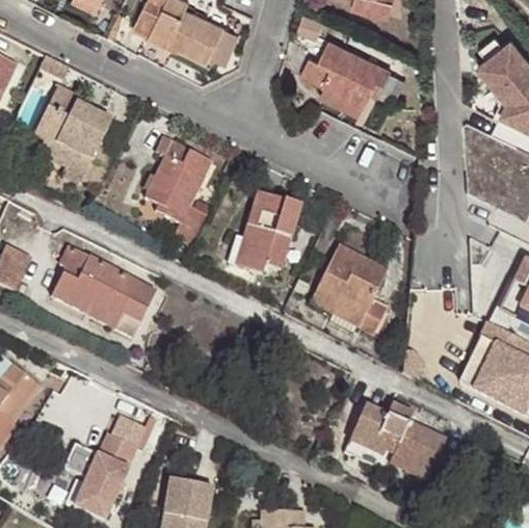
[(80,0),(100,9),(103,2),(99,0),(80,0)]
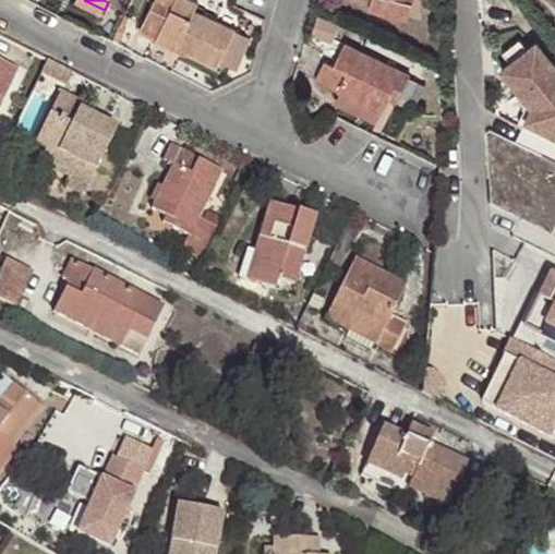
[(176,0),(173,3),(167,0),(155,0),(143,25),(158,34),(161,27),(182,38),(179,44),(219,64),(238,26),(198,5),(202,0),(176,0)]
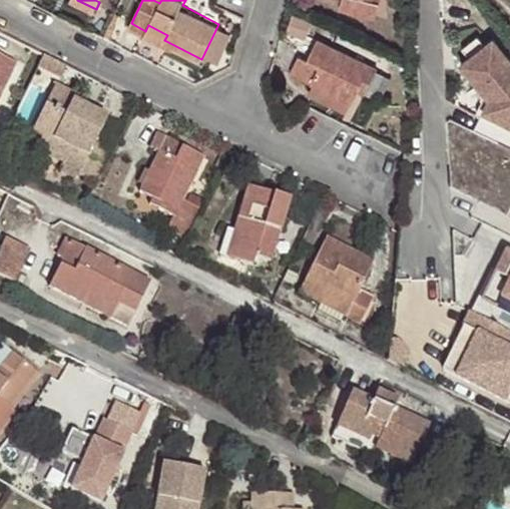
[(342,0),(341,4),(378,14),(382,0),(342,0)]
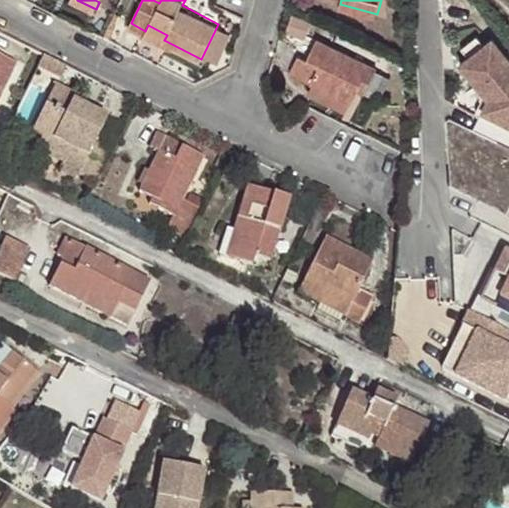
[(148,25),(145,31),(143,35),(162,45),(164,40),(167,35),(148,25)]
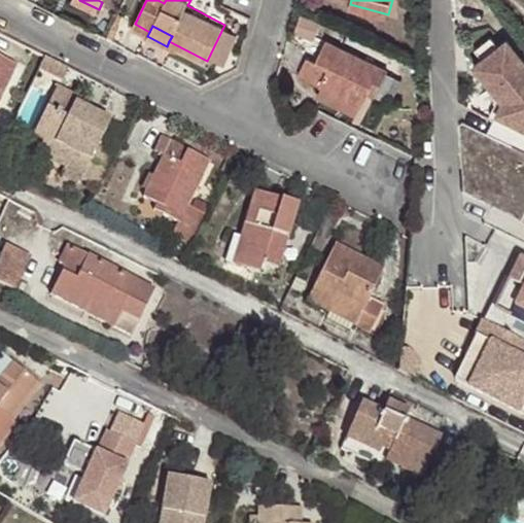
[(485,58),(500,44),(493,35),(477,47),(485,58)]
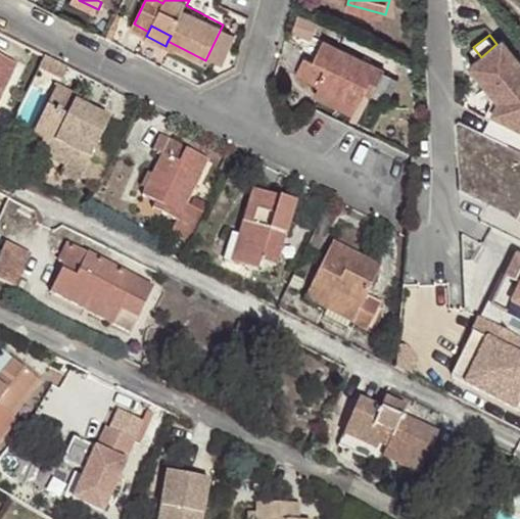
[(308,54),(298,75),(320,86),(360,104),(366,92),(371,83),(377,86),(386,66),(327,37),(317,58),(308,54)]
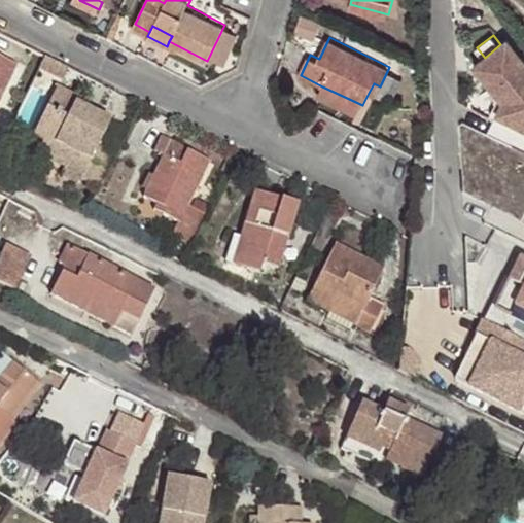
[(523,55),(509,37),(500,44),(485,58),(477,64),(507,100),(500,113),(523,125),(523,55)]
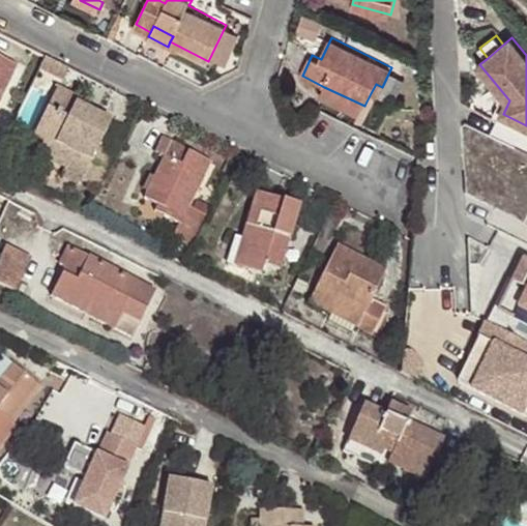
[(0,97),(19,62),(0,52),(0,97)]
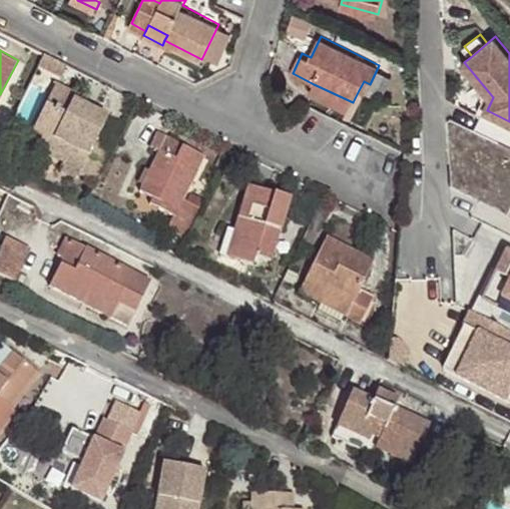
[(97,180),(115,145),(97,136),(109,112),(74,95),(77,89),(58,79),(30,135),(84,162),(80,168),(79,171),(97,180)]
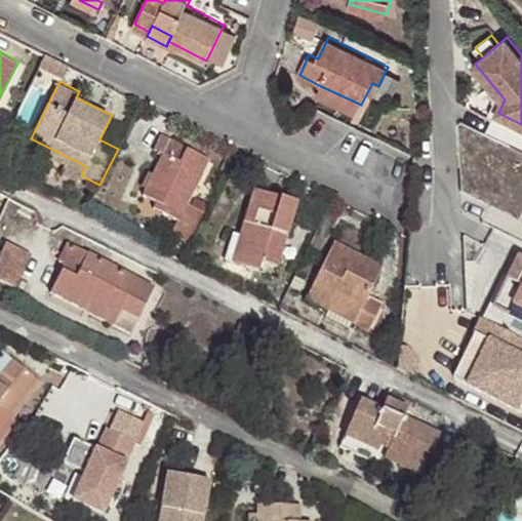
[(378,86),(372,83),(367,92),(373,95),(378,86)]
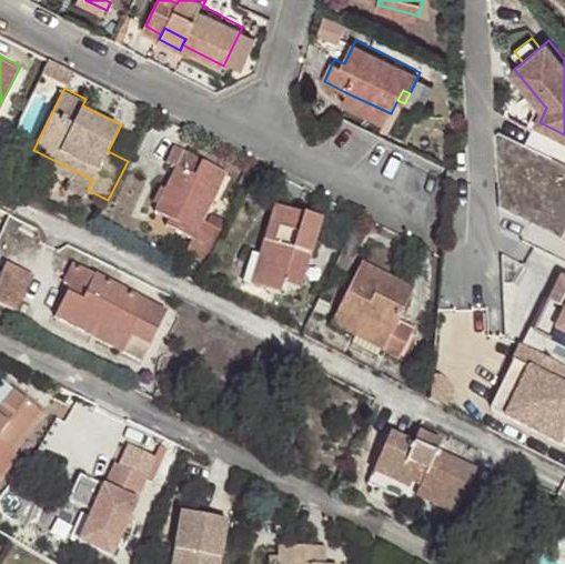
[(391,113),(347,93),(343,102),(386,123),(391,113)]
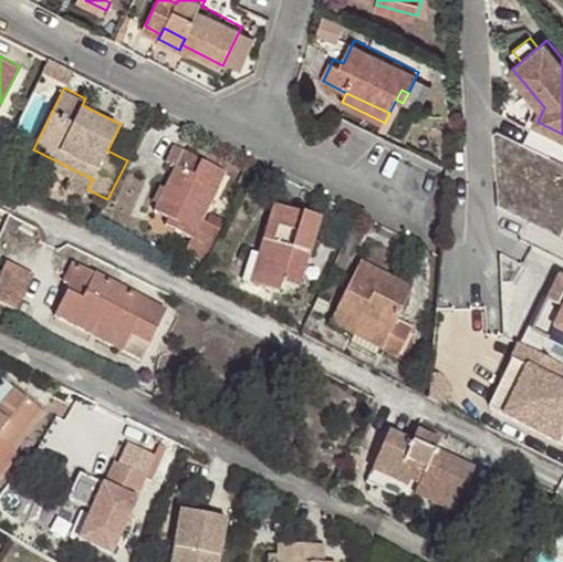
[(165,222),(193,235),(195,230),(214,241),(221,225),(204,215),(226,169),(175,144),(166,158),(175,164),(155,207),(169,215),(165,222)]
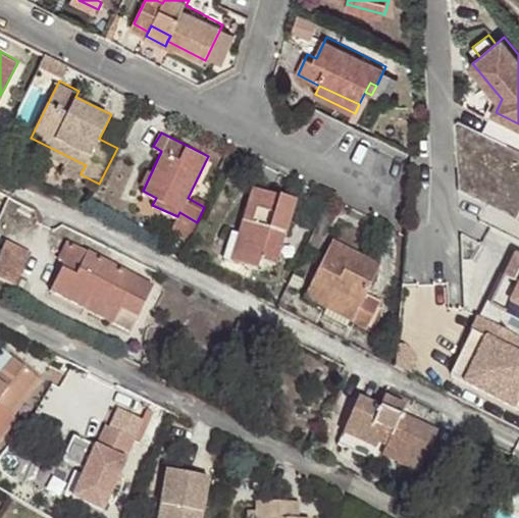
[(28,145),(82,171),(86,165),(31,138),(28,145)]
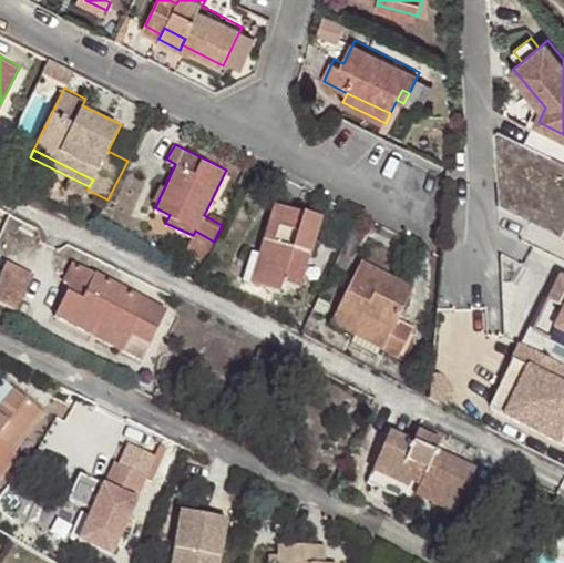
[(274,201),(259,249),(267,253),(258,282),(280,288),(284,279),(300,283),(321,215),(274,201)]
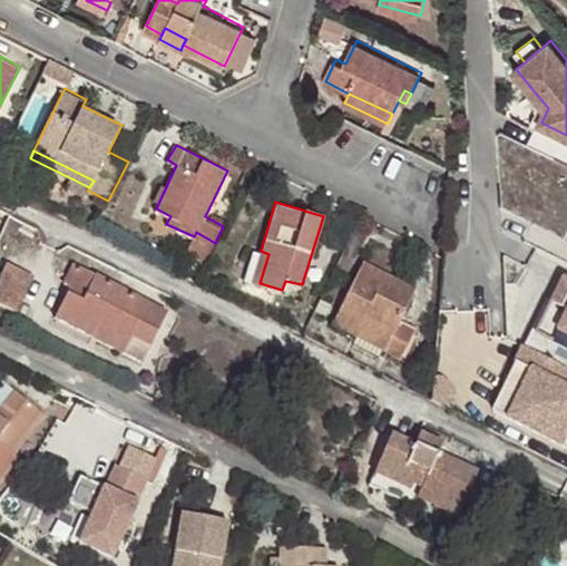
[(0,231),(9,212),(0,206),(0,231)]
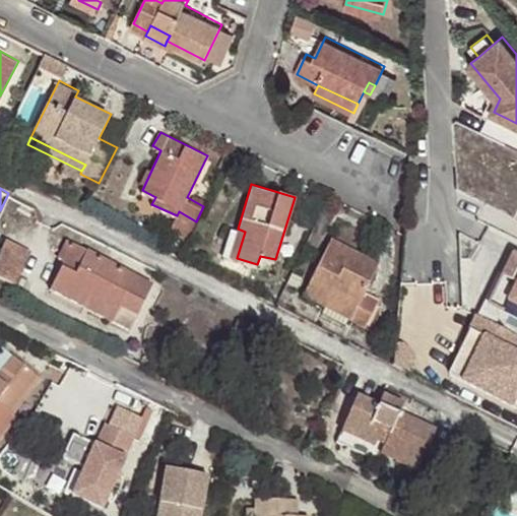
[(179,211),(177,215),(172,227),(190,236),(196,221),(179,211)]
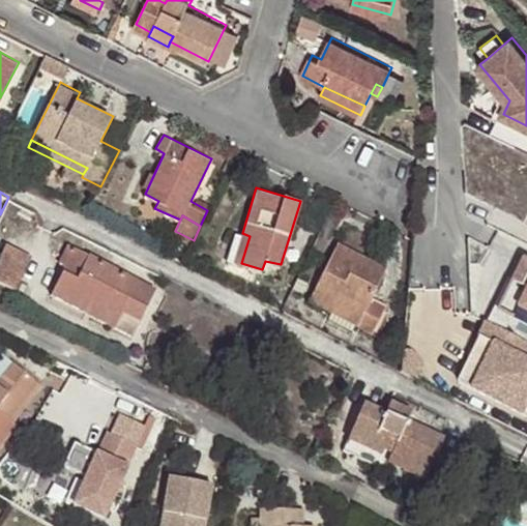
[(250,236),(242,233),(234,261),(241,263),(250,236)]
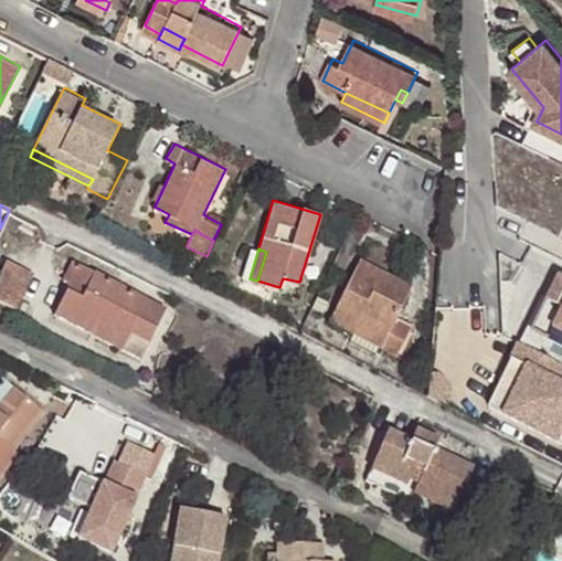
[(330,320),(353,331),(359,320),(385,334),(380,345),(398,355),(412,325),(398,316),(413,283),(361,257),(330,320)]
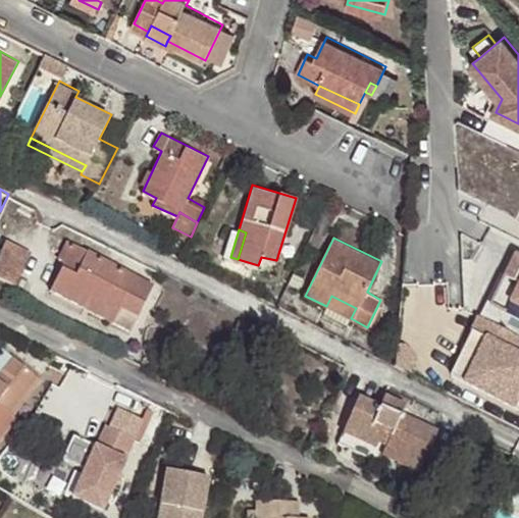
[(31,250),(7,239),(0,256),(0,275),(15,283),(31,250)]
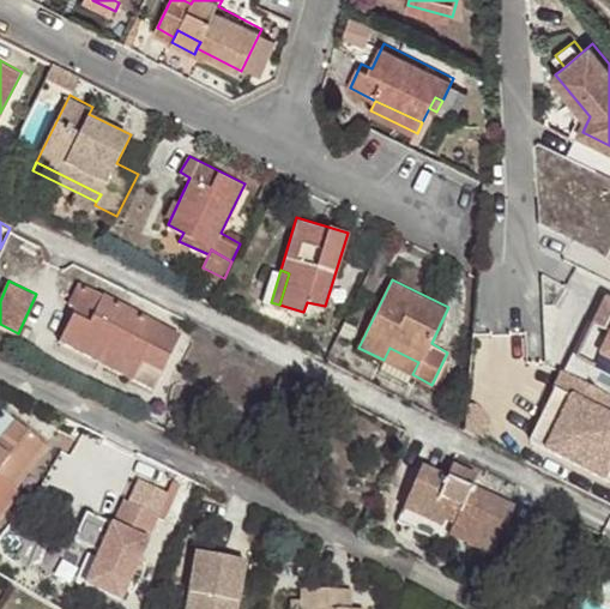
[(161,321),(79,281),(70,302),(77,305),(60,339),(101,356),(98,362),(134,378),(161,321)]
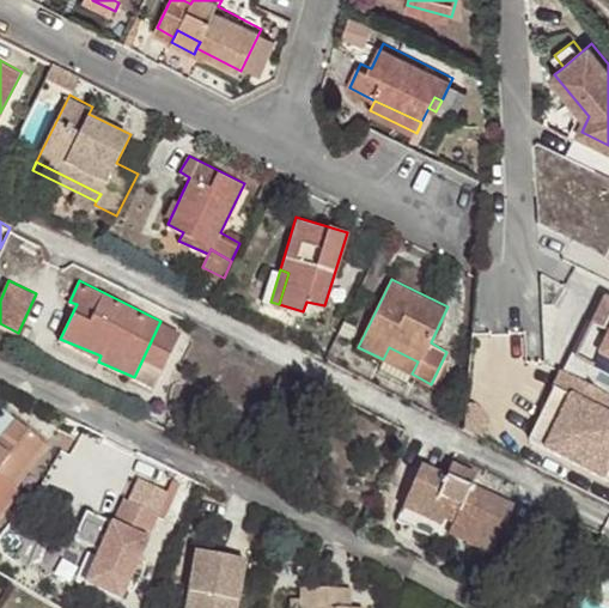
[(608,306),(598,324),(594,322),(568,374),(608,393),(608,306)]
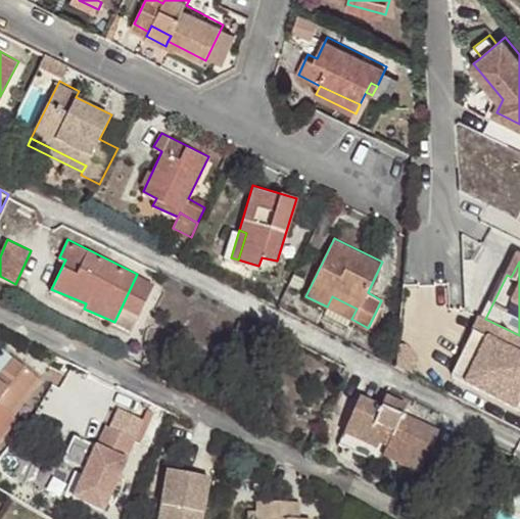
[(332,296),(327,307),(351,319),(357,309),(332,296)]
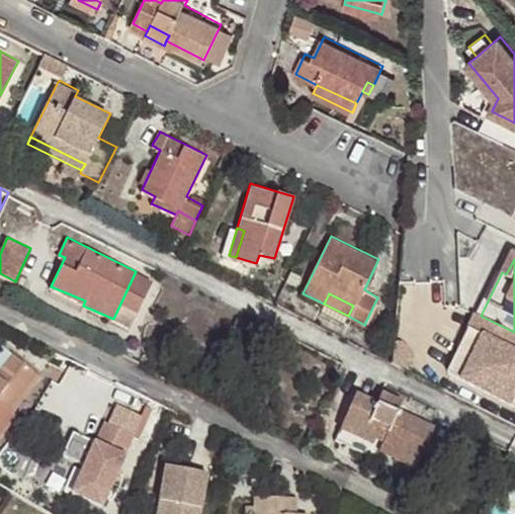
[(514,333),(481,316),(451,371),(514,404),(514,333)]
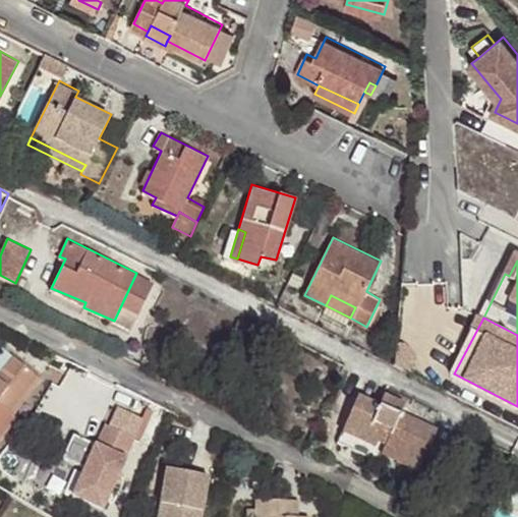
[(0,370),(12,354),(7,350),(0,359),(0,370)]
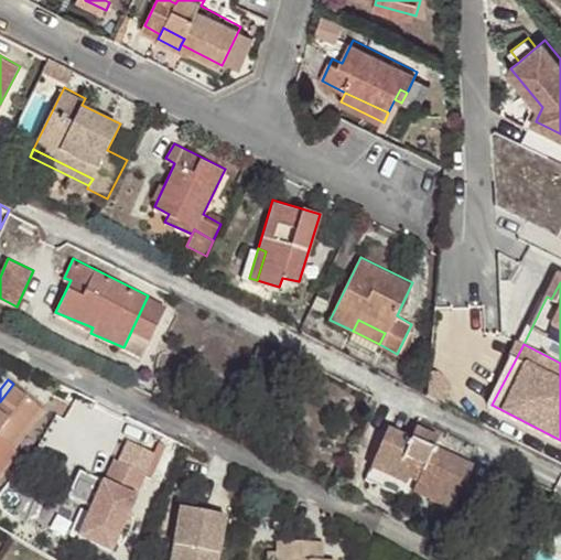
[(0,460),(7,463),(15,451),(9,445),(41,406),(13,384),(0,401),(0,460)]
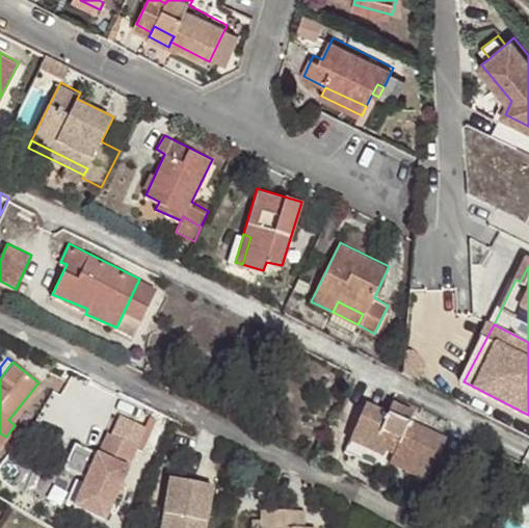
[(386,410),(365,401),(345,449),(387,467),(389,462),(429,477),(447,434),(408,420),(413,407),(391,398),(386,410)]
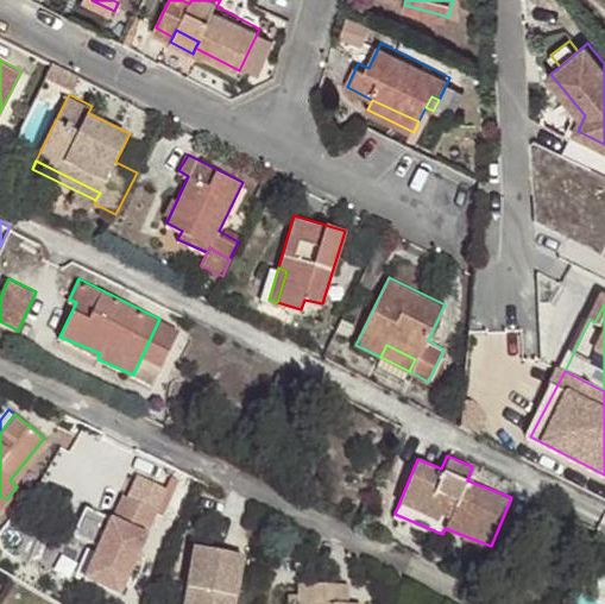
[(174,485),(133,465),(125,497),(159,510),(174,485)]
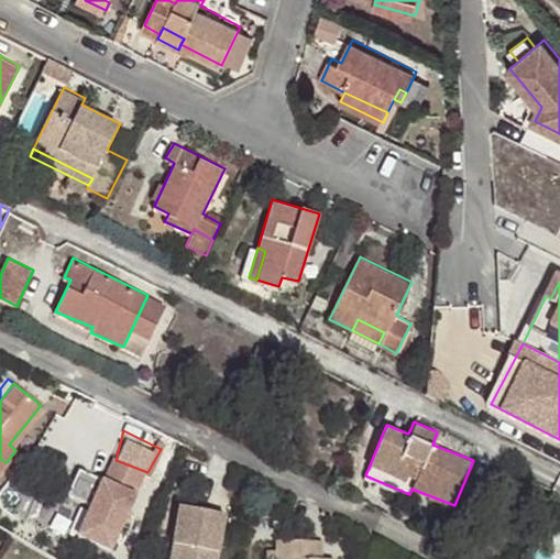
[(118,546),(147,472),(116,460),(109,479),(81,468),(69,496),(90,505),(79,532),(118,546)]
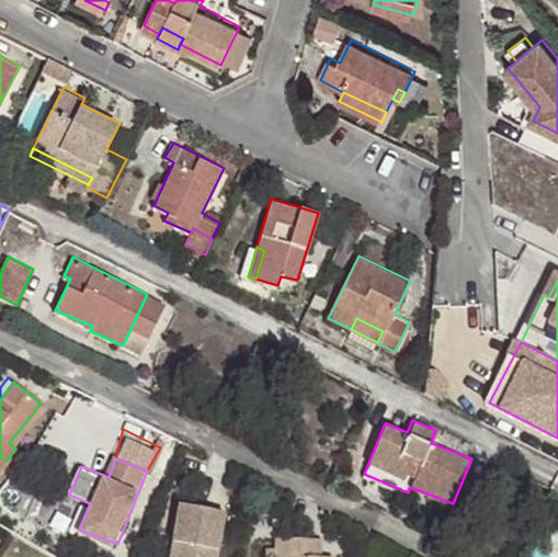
[(178,556),(216,556),(224,511),(178,502),(172,540),(172,541),(180,542),(178,556)]
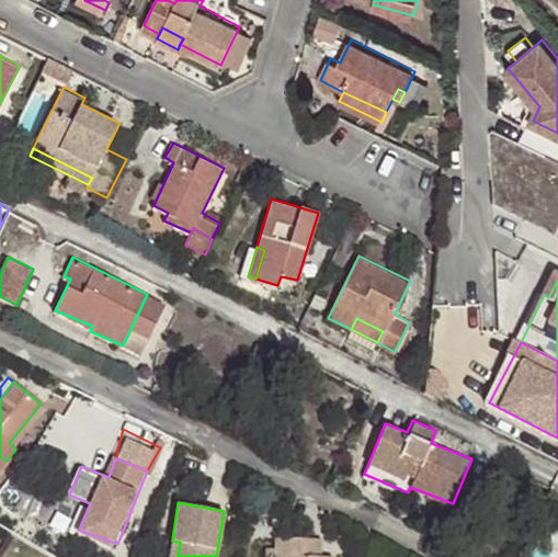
[(285,556),(333,556),(321,555),(321,537),(275,536),(275,556),(286,556),(285,556)]
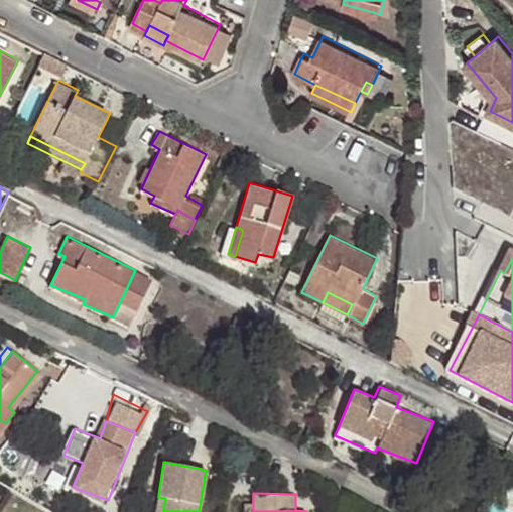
[(155,511),(163,511),(165,498),(158,497),(155,511)]
